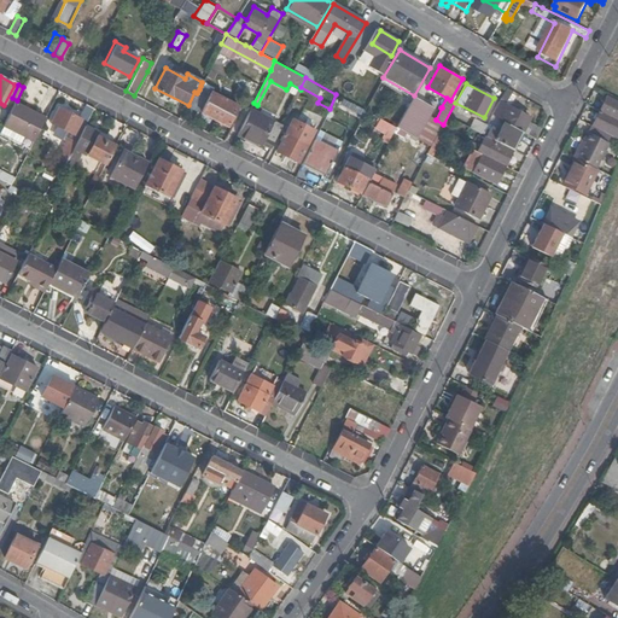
[(197,93),(190,106),(196,110),(193,115),(208,122),(210,117),(227,126),(237,106),(200,86),(199,89),(197,93)]
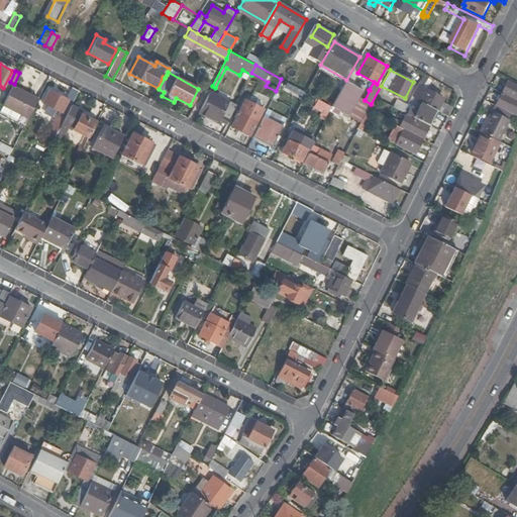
[(428,76),(423,73),(412,94),(437,107),(436,109),(447,115),(449,112),(447,111),(450,106),(444,103),(441,108),(438,106),(442,98),(422,87),(428,76)]
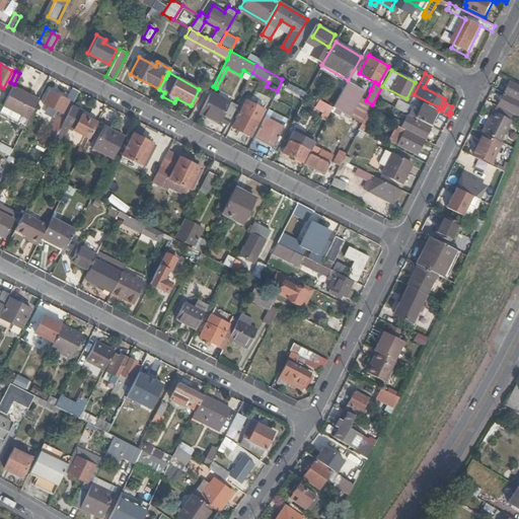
[(518,86),(509,81),(504,93),(518,100),(518,86)]
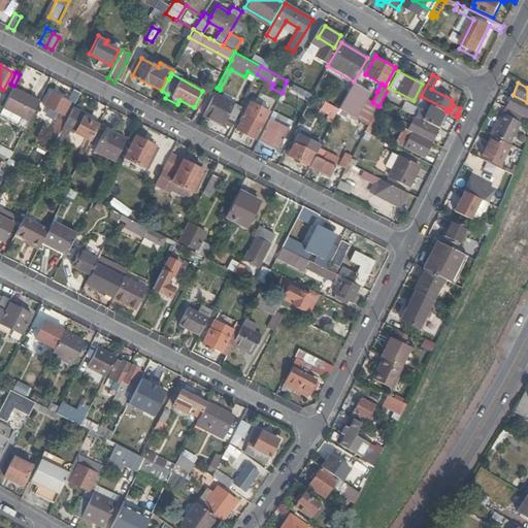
[(345,95),(338,108),(345,112),(348,110),(344,108),(349,100),(358,106),(363,97),(366,92),(352,84),(345,95)]
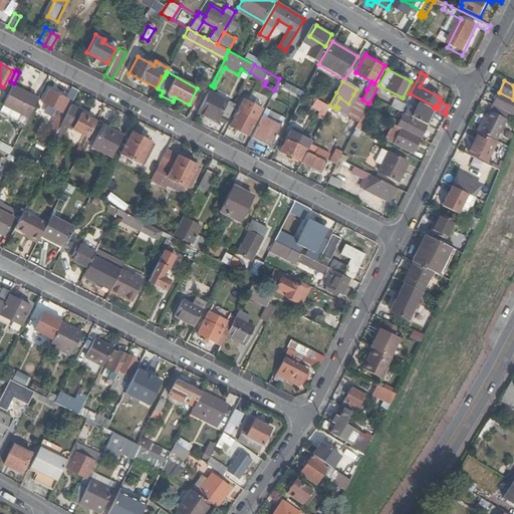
[(303,91),(302,90),(291,85),(290,87),(292,89),(291,89),(301,94),(303,91)]
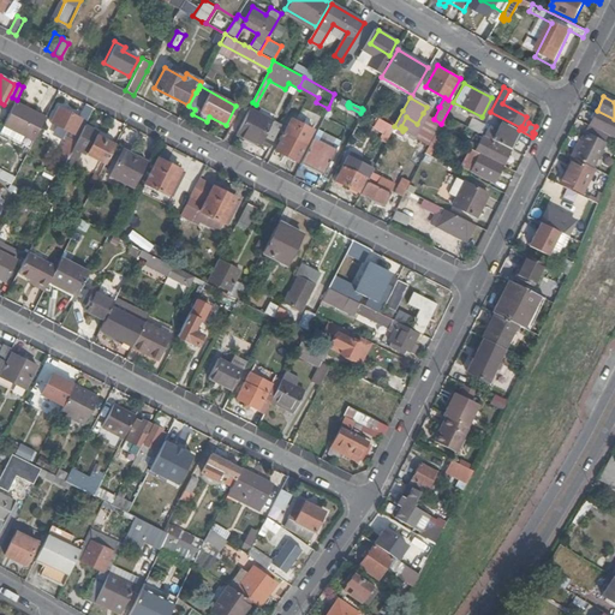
[(45,118),(15,103),(4,126),(27,138),(34,142),(45,118)]
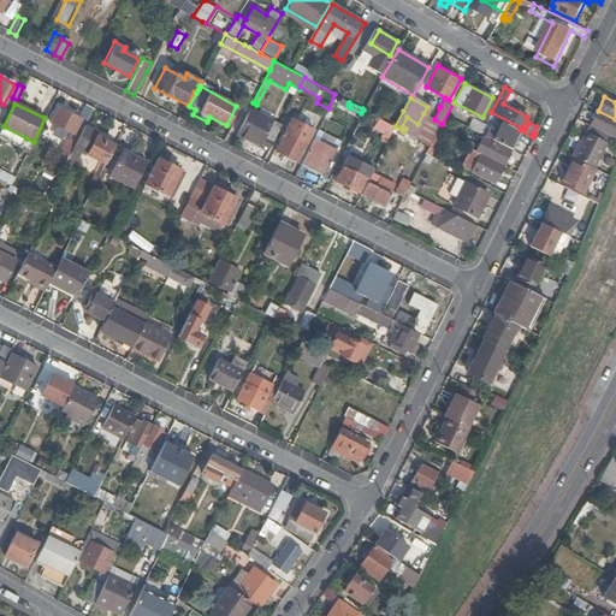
[(94,110),(86,105),(78,119),(59,108),(51,124),(73,135),(81,120),(87,123),(94,110)]
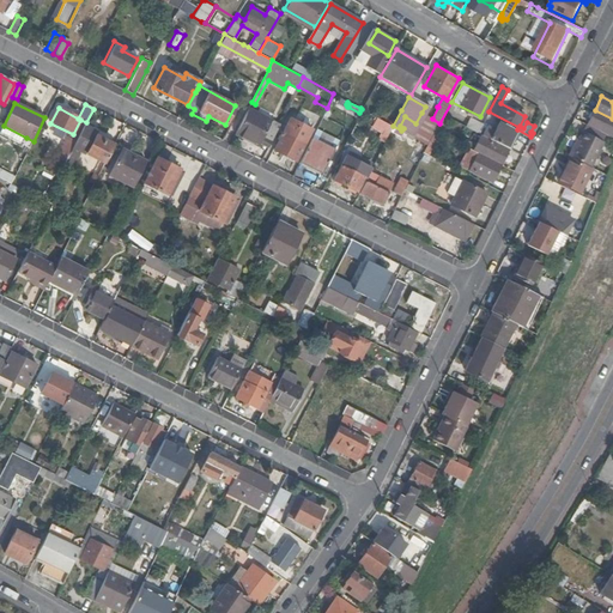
[(269,122),(247,110),(234,135),(256,147),(269,122)]
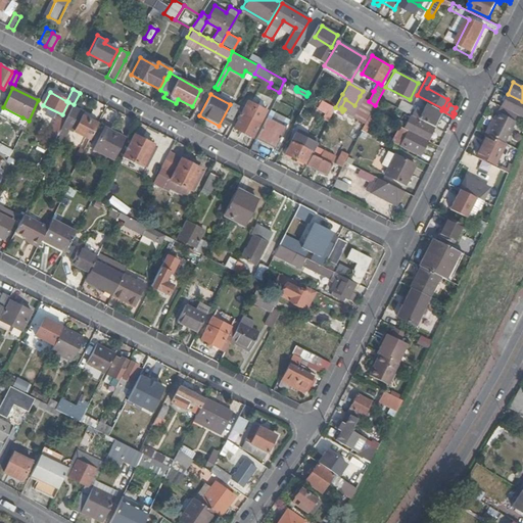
[(522,101),(508,94),(502,105),(521,114),(522,109),(522,101)]
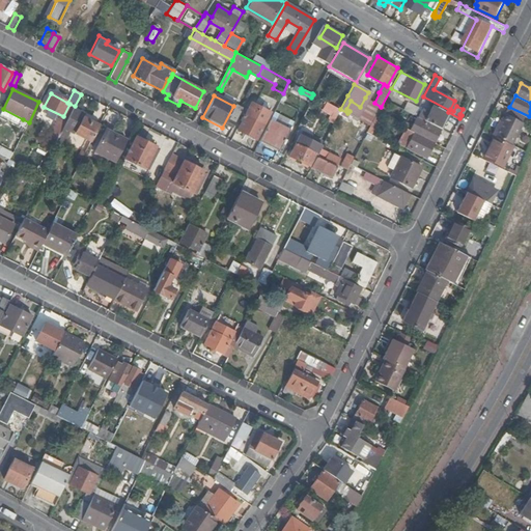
[(350,111),(347,113),(369,124),(374,117),(381,107),(374,103),(365,98),(360,107),(351,101),(346,109),(350,111)]
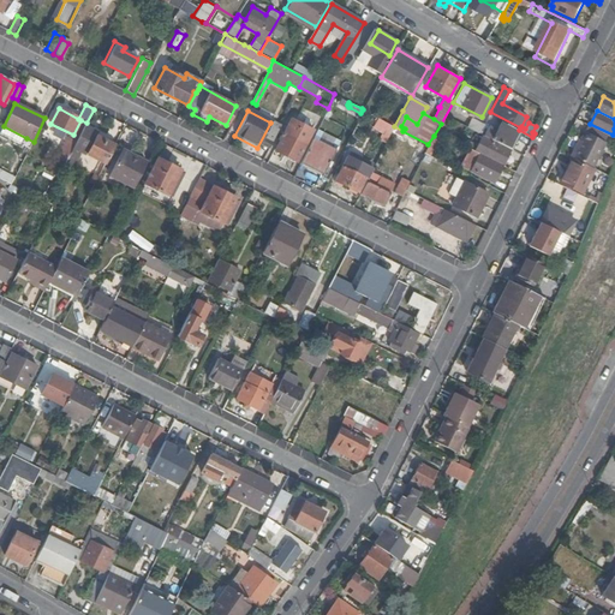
[(471,117),(466,126),(479,132),(482,129),(484,124),(471,117)]
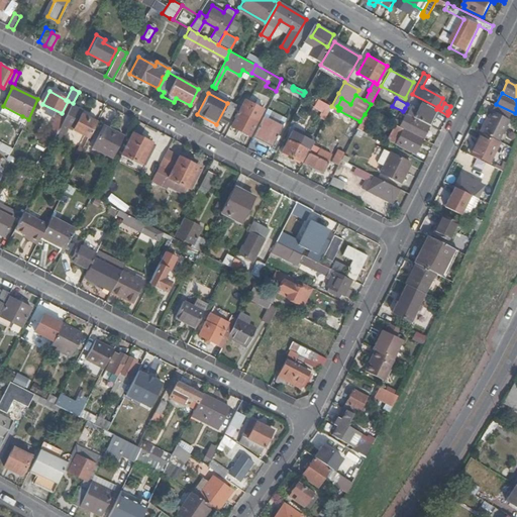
[(313,108),(324,114),(329,105),(318,99),(313,108)]
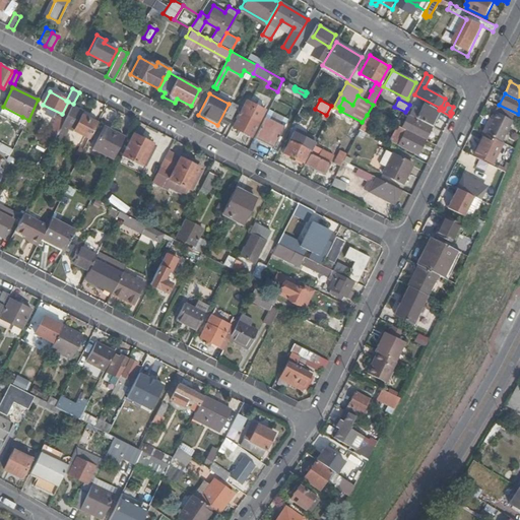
[(68,102),(62,114),(66,117),(71,108),(73,104),(68,102)]
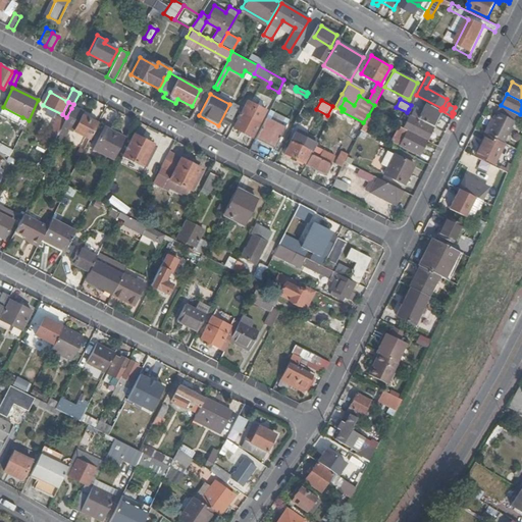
[(433,125),(440,110),(426,103),(422,111),(414,107),(412,111),(409,109),(407,112),(422,120),(433,125)]
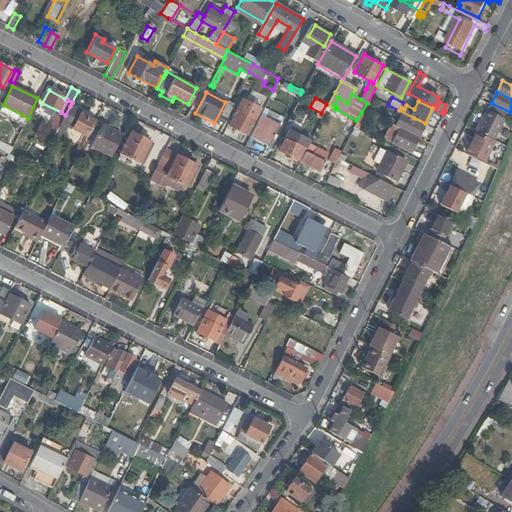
[(3,105),(0,109),(0,114),(18,123),(22,115),(3,105)]
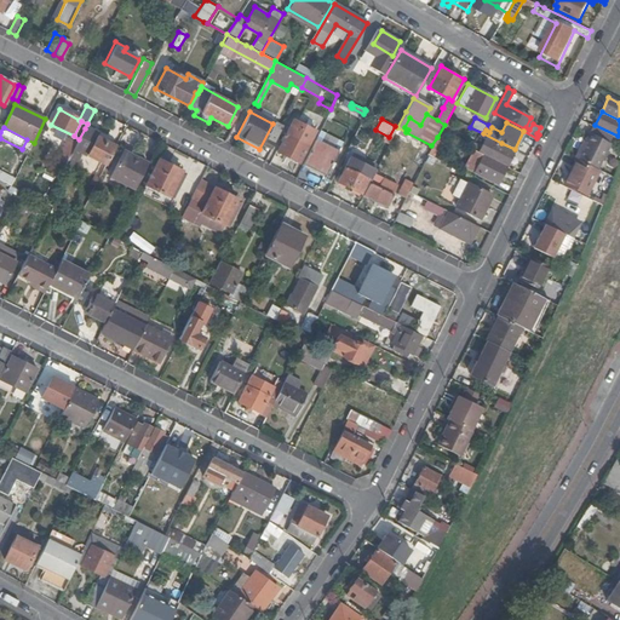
[(97,135),(85,128),(79,139),(76,144),(65,166),(72,168),(76,158),(80,160),(84,153),(107,165),(115,148),(96,137),(97,135)]
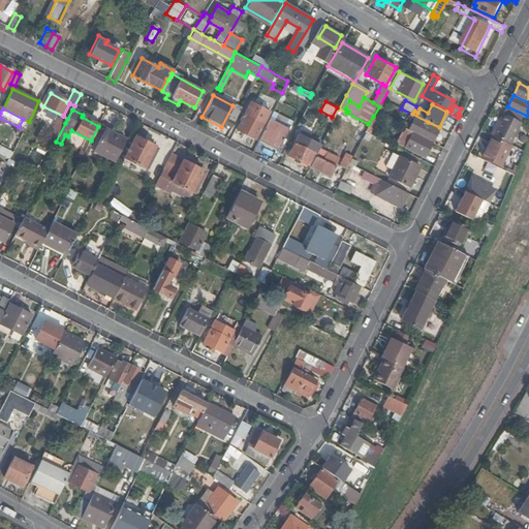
[(288,126),(291,121),(274,112),(271,117),(288,126)]
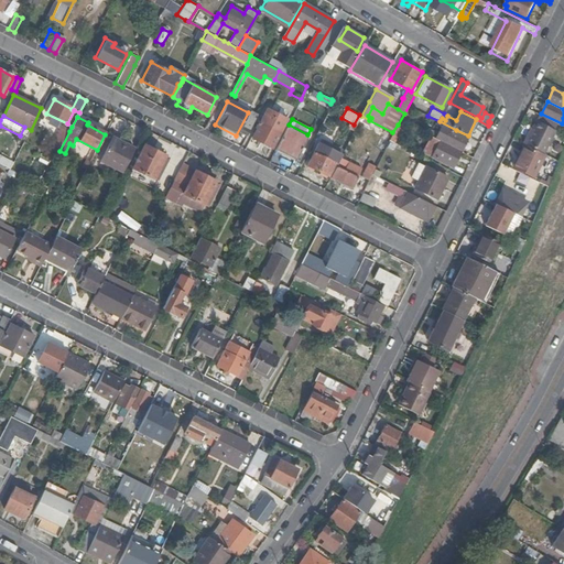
[(529,131),(523,142),(544,153),(556,129),(537,119),(533,127),(531,132),(529,131)]
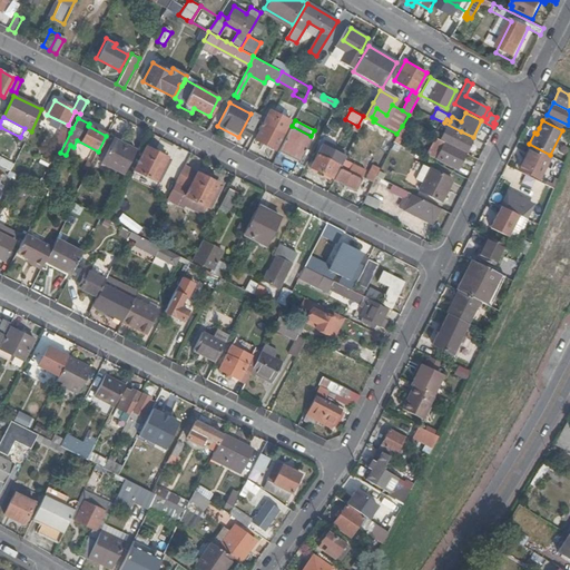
[(283,133),(263,123),(255,138),(274,148),(283,133)]
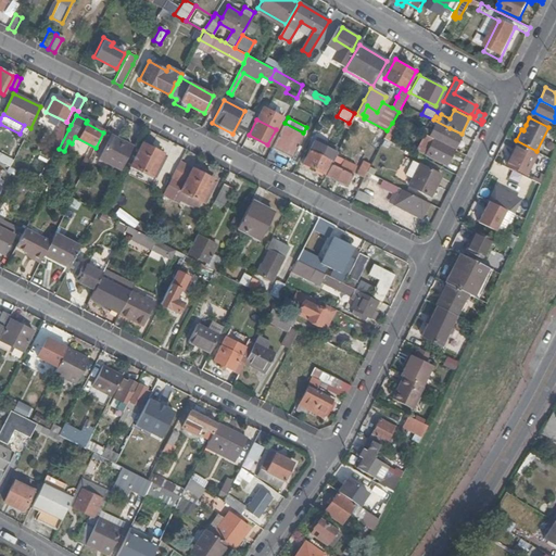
[(392,123),(387,130),(384,137),(390,139),(397,125),(392,123)]
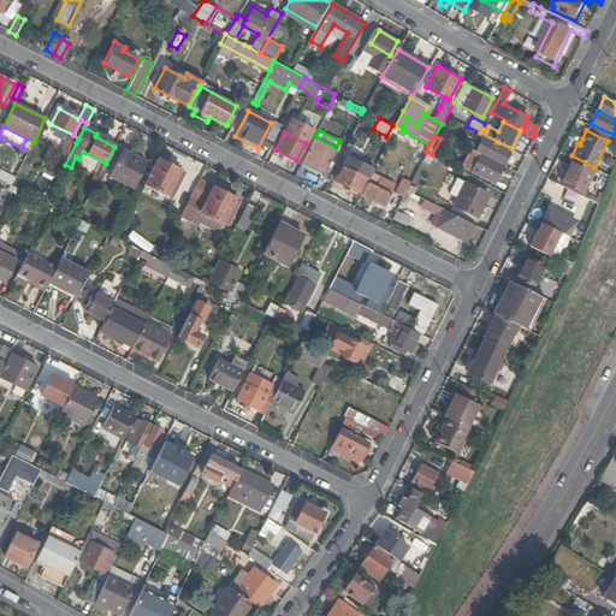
[(65,165),(76,143),(67,138),(57,160),(52,172),(60,176),(65,165)]
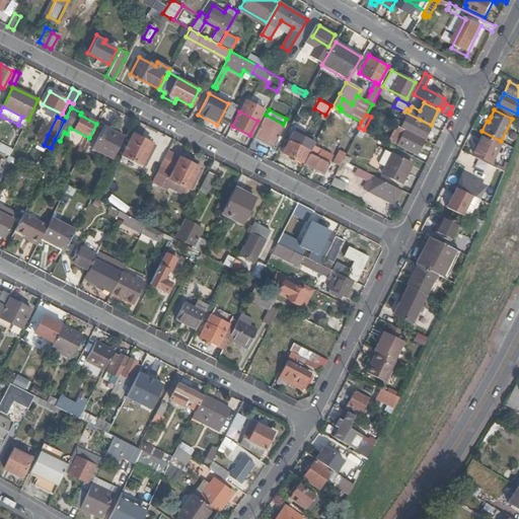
[(282,127),(264,117),(253,137),(273,147),(282,127)]
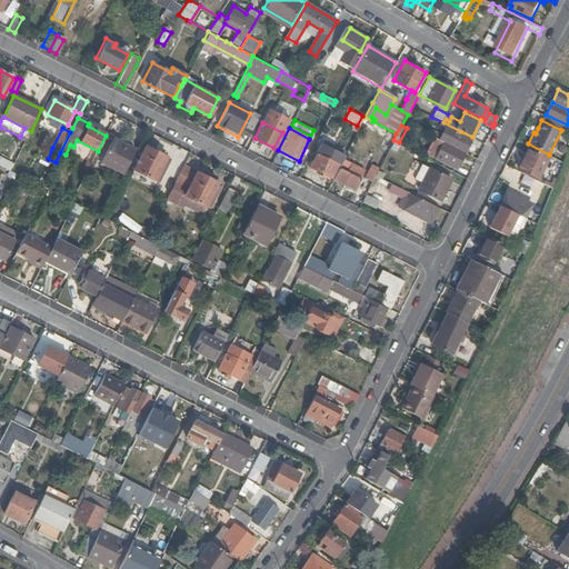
[(457,168),(471,139),(455,130),(452,136),(443,131),(440,138),(449,142),(449,143),(436,137),(429,150),(438,155),(437,158),(457,168)]
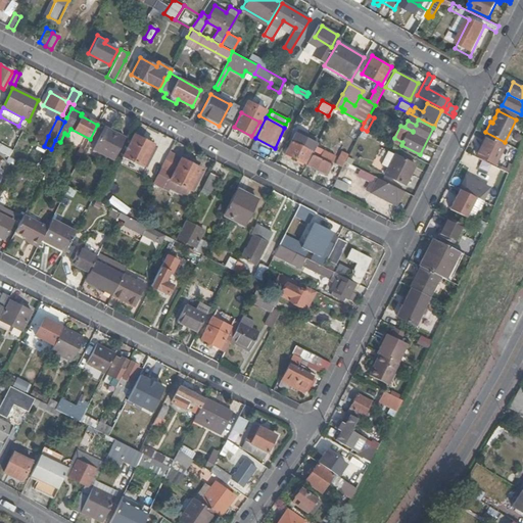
[(340,134),(344,123),(337,121),(333,132),(340,134)]
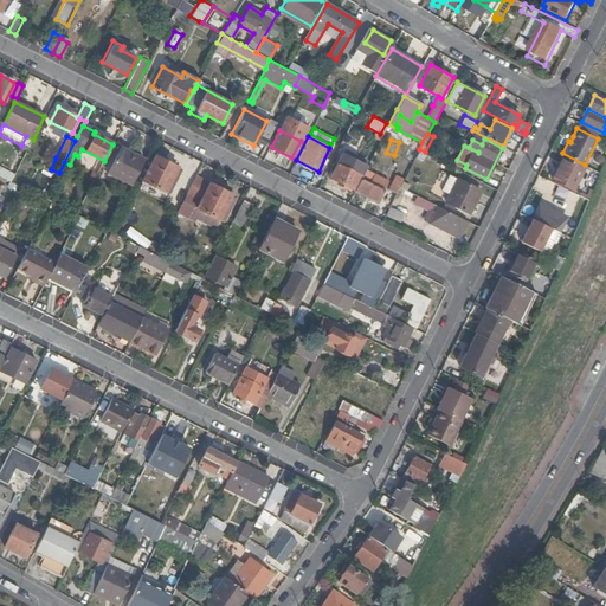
[(12,182),(27,149),(25,148),(17,166),(14,165),(10,174),(0,169),(0,176),(8,180),(12,182)]
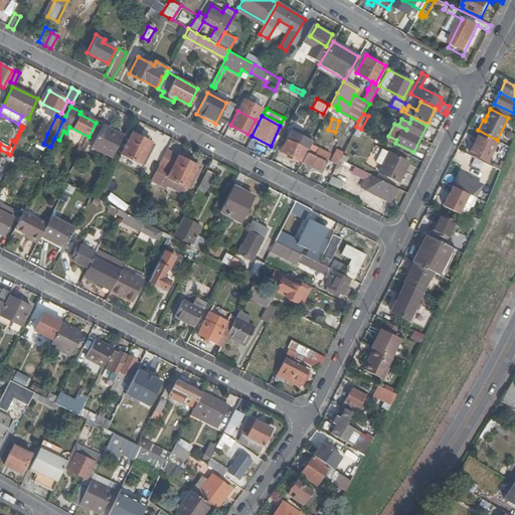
[(112,159),(123,137),(102,127),(92,148),(112,159)]
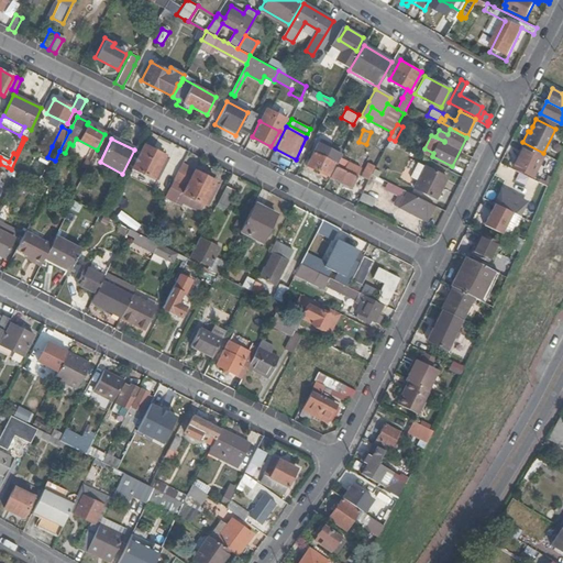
[(337,163),(341,153),(318,141),(306,164),(326,175),(327,174),(330,176),(337,163)]
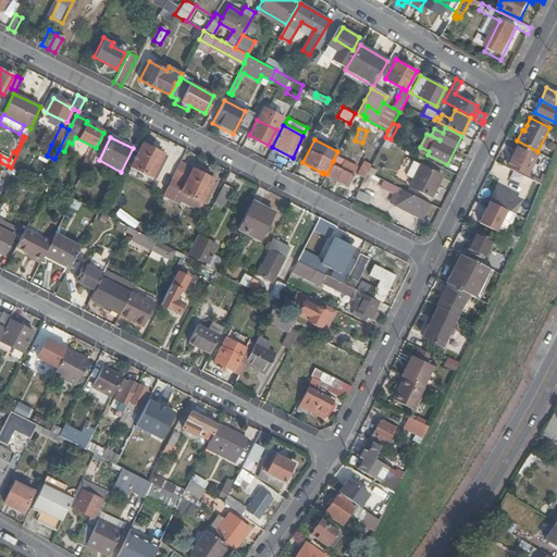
[(164,155),(143,144),(131,168),(152,178),(164,155)]
